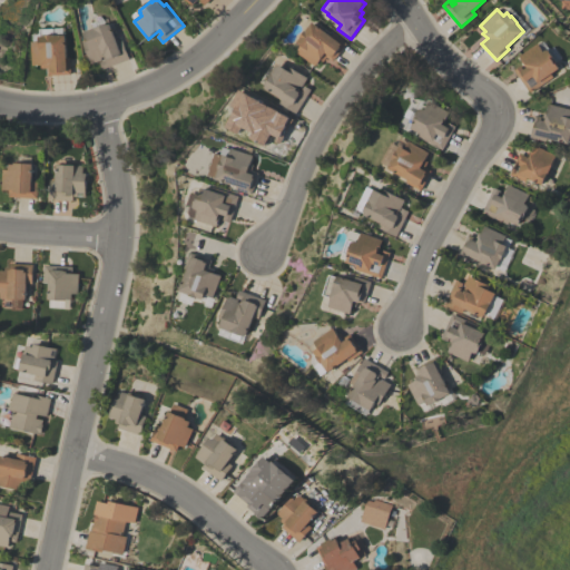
[(104,69),(101,61),(107,59),(106,56),(102,58),(104,60),(92,64),(85,41),(88,39),(85,31),(95,28),(92,23),(106,19),(107,23),(108,23),(108,25),(111,23),(118,42),(123,40),(130,59),(104,69)]
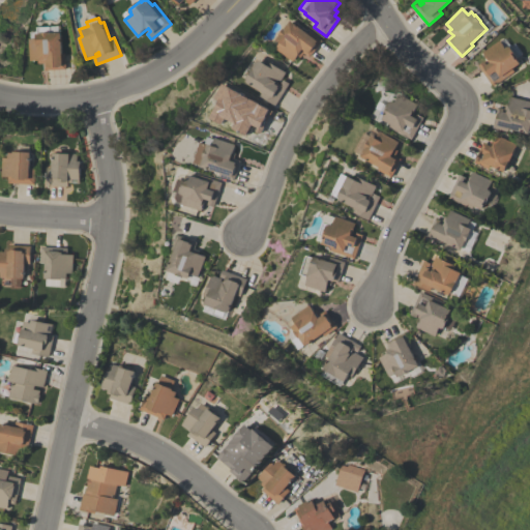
[(276,48),(282,42),(277,39),(281,34),(286,28),(292,20),(308,33),(311,31),(323,40),(310,57),(304,53),(301,57),(299,56),(294,62),(276,48)]
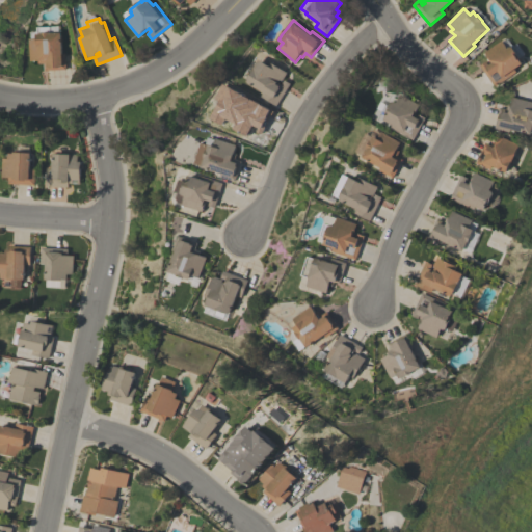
[(62,32),(63,54),(67,54),(67,70),(46,71),(46,63),(40,63),(40,61),(31,61),(30,40),(31,40),(31,32),(40,31),(40,27),(59,26),(59,32),(62,32)]
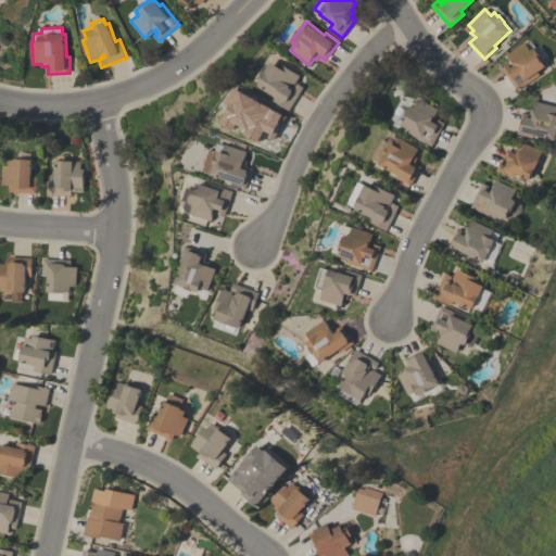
[(530,40),(534,47),(536,48),(540,46),(546,57),(542,59),(543,60),(542,61),(546,66),(538,72),(540,75),(517,90),(502,68),(508,64),(512,68),(515,66),(506,54),(525,42),(526,43),(530,40)]
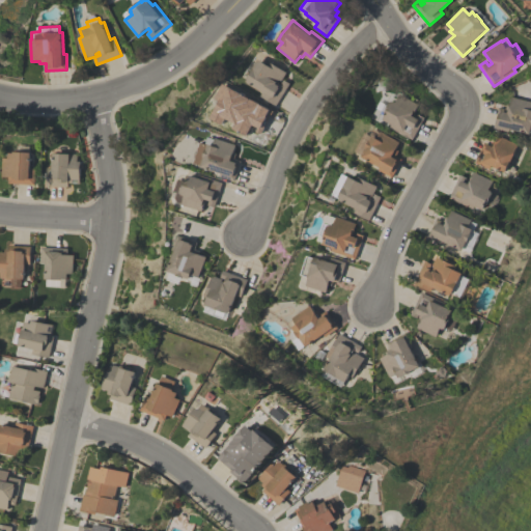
[(276,106),(260,95),(263,92),(248,82),(249,80),(248,79),(260,59),(267,63),(269,60),(287,73),(282,81),(280,80),(279,82),(282,84),(284,80),(290,83),(276,106)]
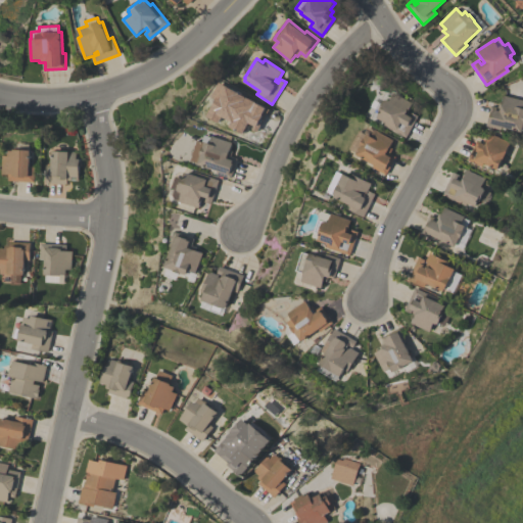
[(371,106),(375,100),(383,104),(385,100),(387,101),(387,100),(390,101),(395,93),(414,103),(407,114),(411,115),(413,112),(419,115),(407,138),(384,125),(386,123),(378,117),(381,112),(371,106)]
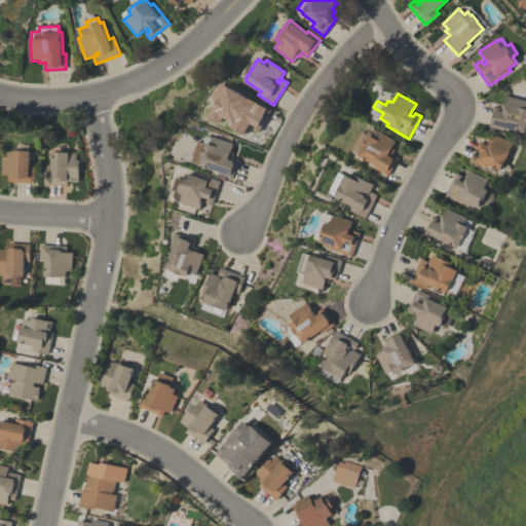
[(237,97),(247,102),(248,99),(270,110),(258,133),(252,129),(254,125),(251,123),(245,135),(226,125),(227,123),(221,120),(225,112),(223,111),(229,100),(228,100),(230,96),(236,100),(237,97)]
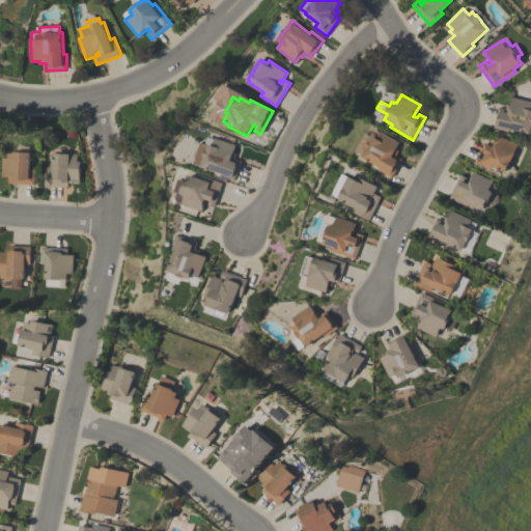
[(530,133),(530,134),(509,129),(508,132),(494,128),(499,108),(506,109),(507,104),(510,105),(511,96),(530,101),(530,133)]
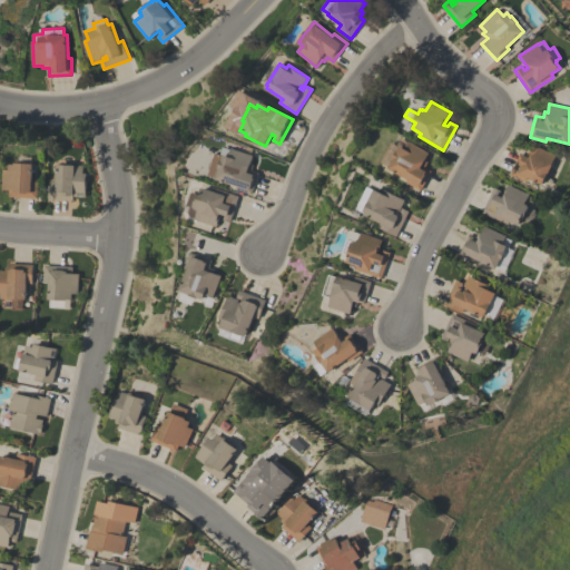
[(380,163),(391,143),(396,145),(401,138),(408,143),(409,141),(430,153),(425,160),(429,161),(425,167),(432,170),(421,190),(406,183),(408,179),(387,168),(389,167),(380,163)]
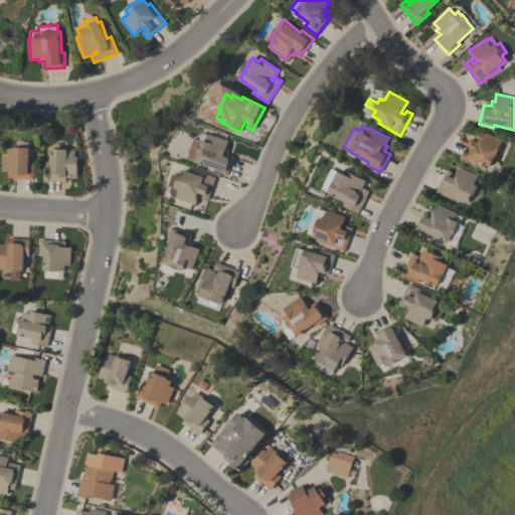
[(502,140),(498,149),(499,149),(490,167),(476,160),(474,164),(461,158),(470,138),(479,143),(484,132),(502,140)]
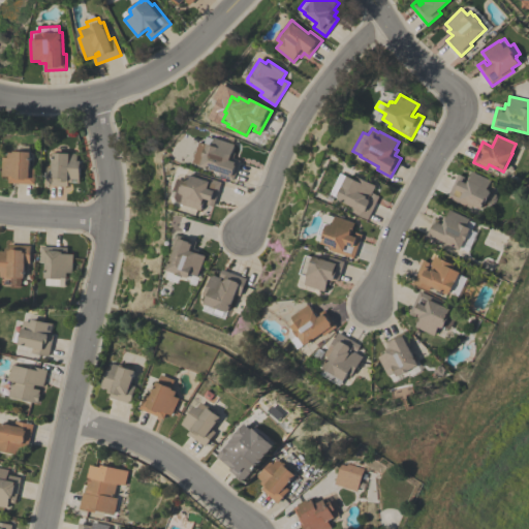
[(192,162),(199,143),(205,144),(207,136),(214,138),(214,137),(235,145),(232,152),(235,152),(236,154),(234,158),(241,160),(234,181),(219,176),(220,173),(199,166),(200,165),(192,162)]
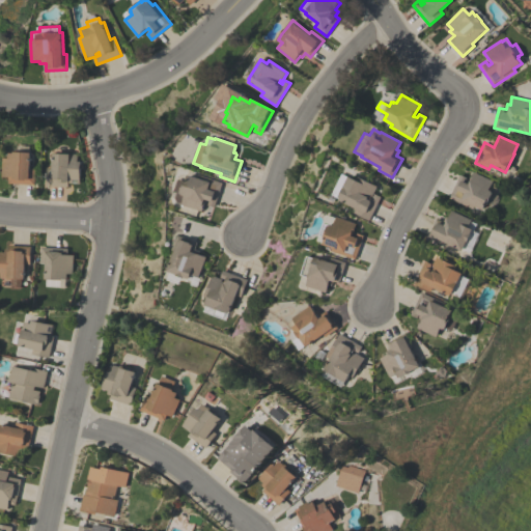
[(18,145),(30,146),(30,152),(32,152),(31,169),(36,169),(35,185),(9,184),(9,177),(3,176),(4,158),(9,159),(9,154),(15,154),(15,151),(18,152),(18,145)]
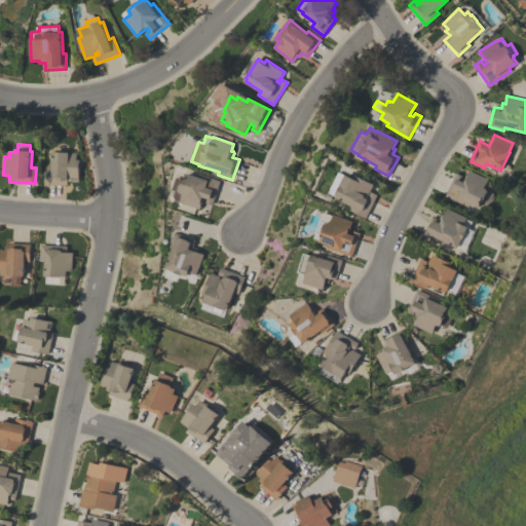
[(46,184),(47,166),(52,166),(53,151),(67,152),(67,151),(71,151),(71,152),(77,153),(77,159),(80,159),(79,178),(73,178),(73,182),(68,182),(68,185),(46,184)]
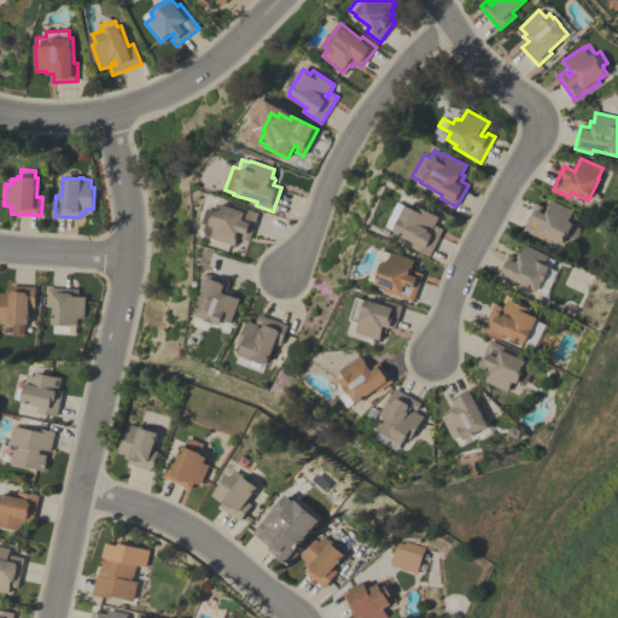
[(579,216),(576,226),(579,227),(573,242),(567,238),(566,237),(563,245),(552,239),(549,244),(523,231),(536,203),(543,207),(541,213),(544,214),(552,200),(573,210),(572,213),(579,216)]
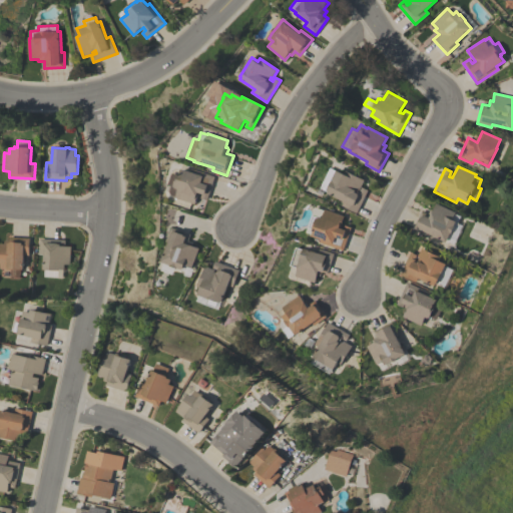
[(170,195),(168,191),(170,187),(168,183),(173,167),(180,170),(181,169),(192,172),(194,169),(214,176),(207,200),(200,197),(202,193),(198,192),(194,204),(175,197),(170,195)]
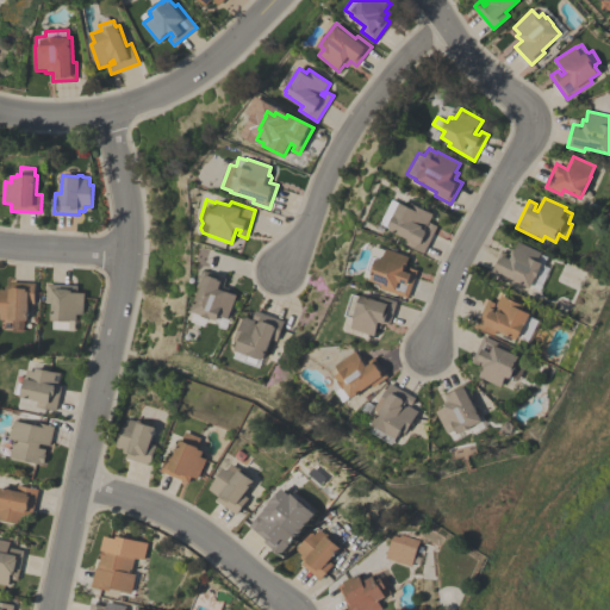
[(424,254),(406,244),(409,240),(388,230),(390,228),(380,223),(392,199),(408,207),(410,203),(433,213),(427,228),(428,228),(430,222),(439,226),(424,254)]
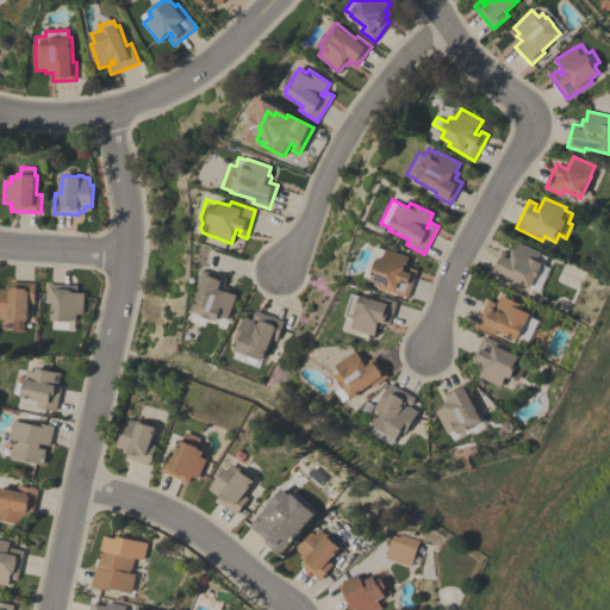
[(541,253),(537,261),(543,263),(541,268),(541,269),(536,278),(535,278),(531,287),(509,277),(508,280),(491,273),(502,251),(510,255),(512,249),(515,250),(518,242),(541,253)]
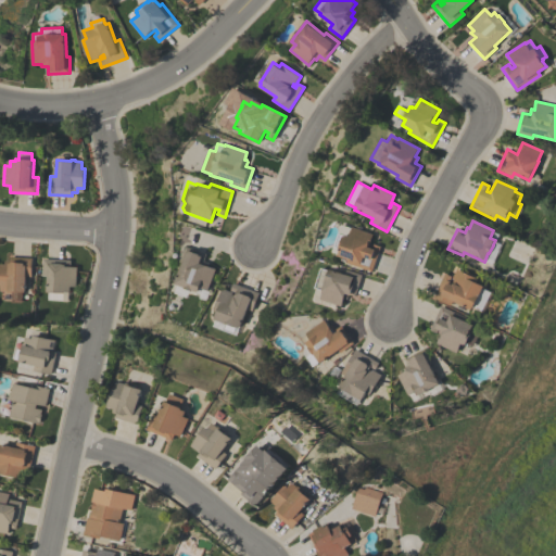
[(331,252),(341,225),(352,228),(352,227),(374,235),(370,242),(381,247),(371,272),(346,263),(349,260),(338,255),(339,254),(331,252)]
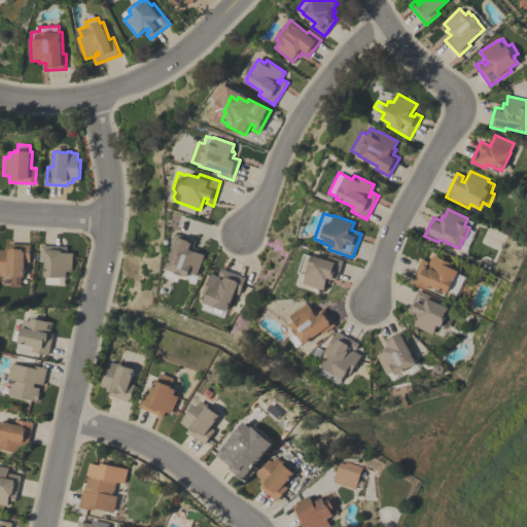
[(198,275),(190,273),(188,278),(183,276),(180,276),(178,281),(166,277),(169,270),(167,269),(176,242),(174,241),(176,234),(196,241),(194,248),(200,250),(199,253),(205,255),(198,275)]
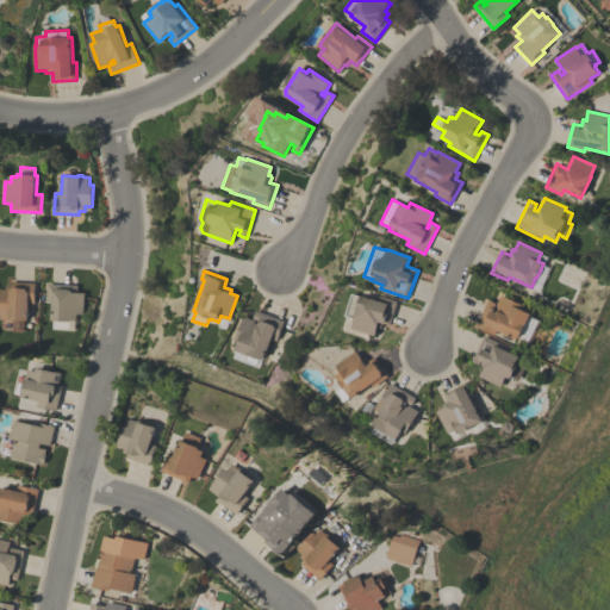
[(23,332),(12,332),(13,321),(0,319),(0,290),(6,290),(6,286),(11,286),(11,282),(36,284),(35,304),(29,303),(27,321),(24,321),(23,332)]
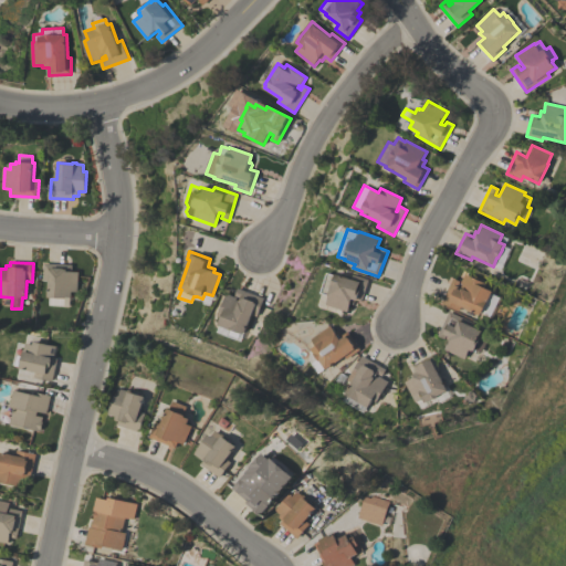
[(62,305),(50,305),(50,297),(49,297),(49,281),(43,280),(44,263),(72,264),(72,272),(79,272),(77,292),(72,292),(72,297),(66,296),(66,299),(63,299),(62,305)]
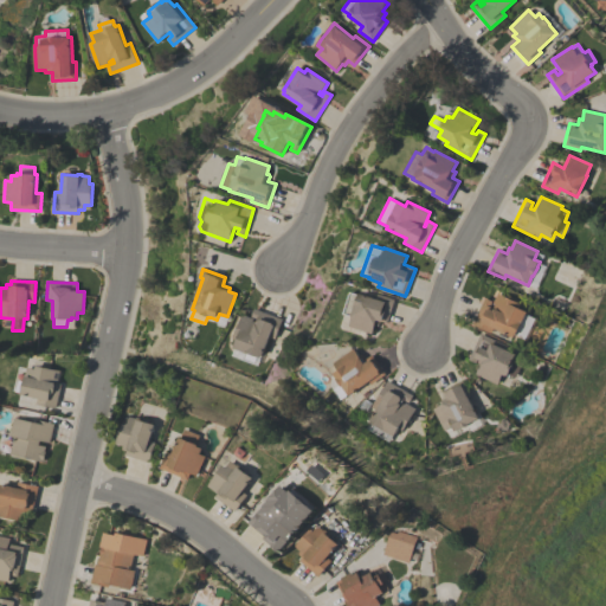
[(340,322),(345,309),(346,310),(350,292),(359,295),(359,294),(375,298),(378,294),(394,300),(387,324),(380,322),(379,326),(375,324),(373,334),(349,327),(350,324),(340,322)]
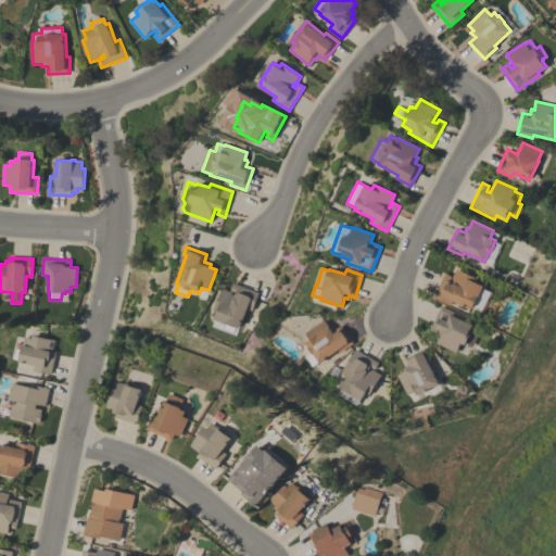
[(490,292),(481,311),(474,307),(474,308),(472,307),(471,310),(453,301),(451,306),(433,298),(445,273),(452,276),(450,281),(453,282),(454,279),(452,278),(456,269),(478,279),(476,282),(483,286),(482,289),(490,292)]
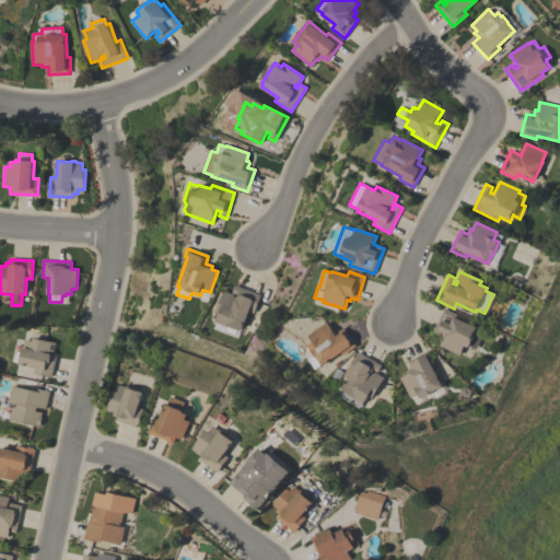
[(238,338),(214,328),(220,313),(217,311),(224,290),(234,294),(233,296),(236,298),(237,294),(233,292),(235,286),(260,295),(254,313),(249,311),(242,329),(238,338)]
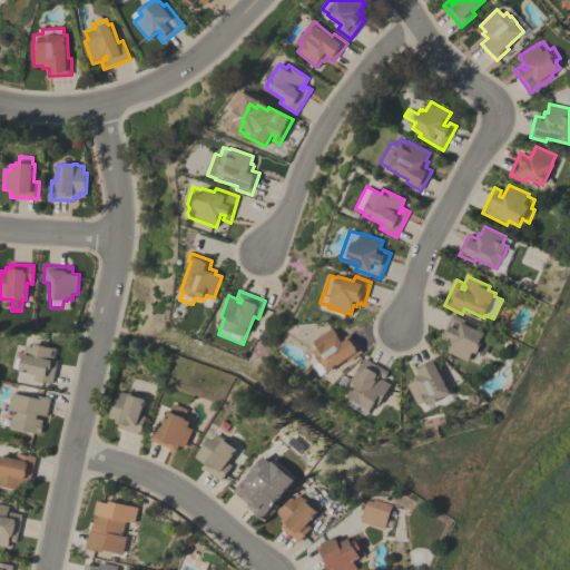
[(478,325),(475,330),(485,334),(484,335),(492,338),(485,355),(479,352),(478,353),(477,353),(475,354),(472,352),(469,362),(448,352),(453,341),(449,338),(448,341),(441,338),(452,314),(478,325)]
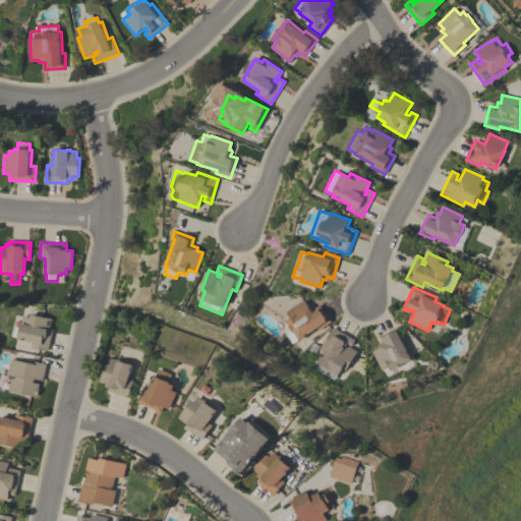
[(294,344),(285,331),(286,326),(285,324),(291,319),(287,312),(304,300),(308,306),(311,304),(314,308),(321,304),(333,322),(320,331),(319,329),(301,340),(300,339),(294,344)]
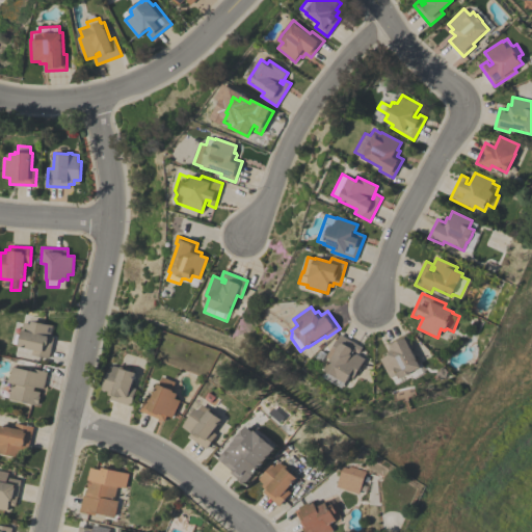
[(49,358),(32,354),(33,350),(19,346),(19,345),(14,344),(16,333),(21,335),(24,322),(30,324),(31,321),(53,326),(52,328),(49,327),(48,331),(51,333),(50,337),(54,338),(49,358)]
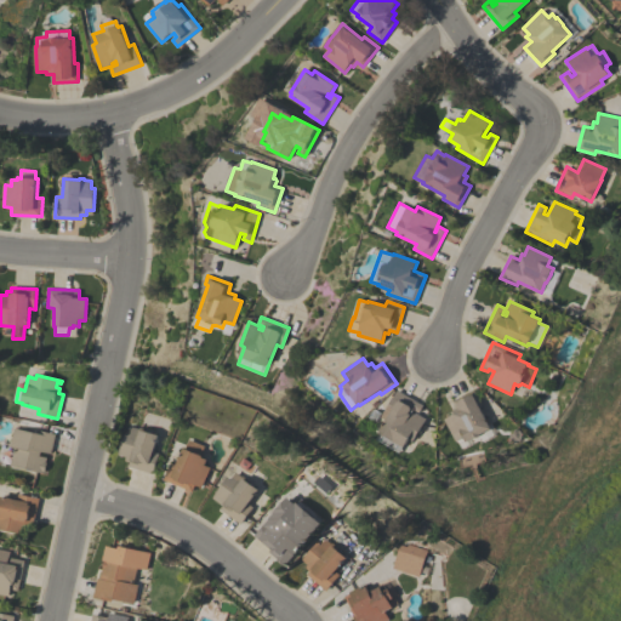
[(382,417),(398,389),(425,405),(420,412),(416,410),(414,414),(416,415),(417,412),(428,420),(415,442),(411,439),(406,448),(405,446),(402,454),(379,439),(383,432),(381,431),(387,421),(382,417)]
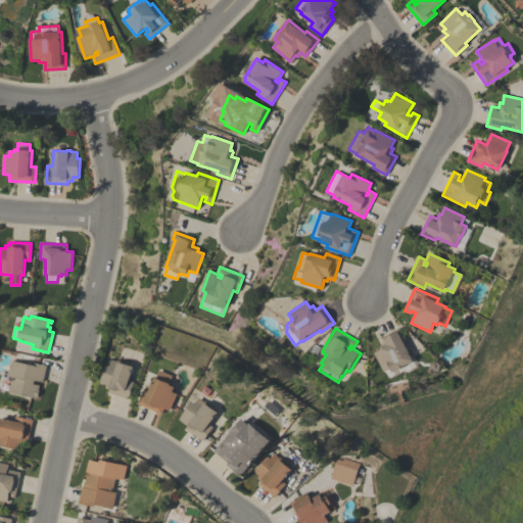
[(375,353),(387,347),(382,338),(400,328),(408,342),(405,343),(418,367),(408,372),(406,368),(399,371),(399,370),(394,373),(392,369),(385,372),(375,353)]
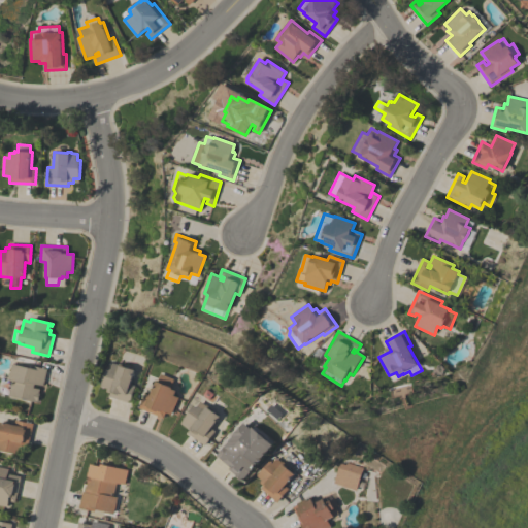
[(109,396),(110,393),(106,392),(107,389),(101,387),(107,368),(109,369),(111,362),(118,364),(119,363),(123,364),(123,366),(135,370),(131,384),(136,386),(130,403),(109,396)]
